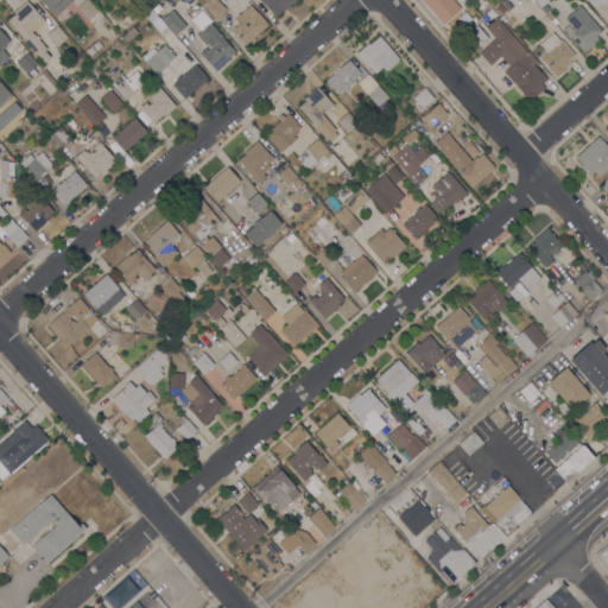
[(7,20),(14,14),(13,12),(27,0),(44,20),(33,30),(32,30),(31,31),(46,49),(44,50),(50,57),(45,62),(7,20)]
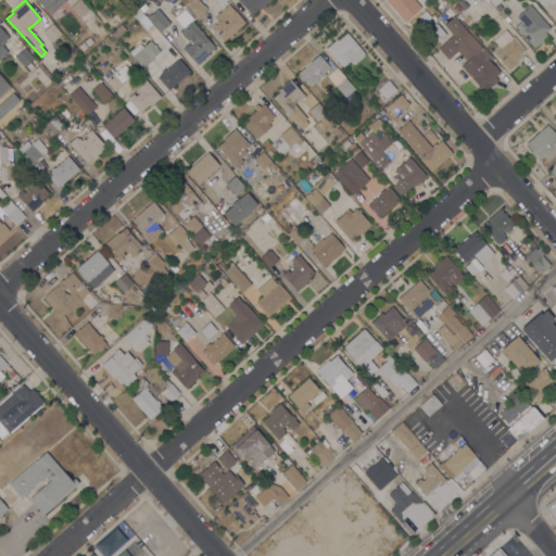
[(66,0),(52,13),(47,8),(45,9),(42,7),(41,8),(39,4),(40,3),(37,0),(66,0)]
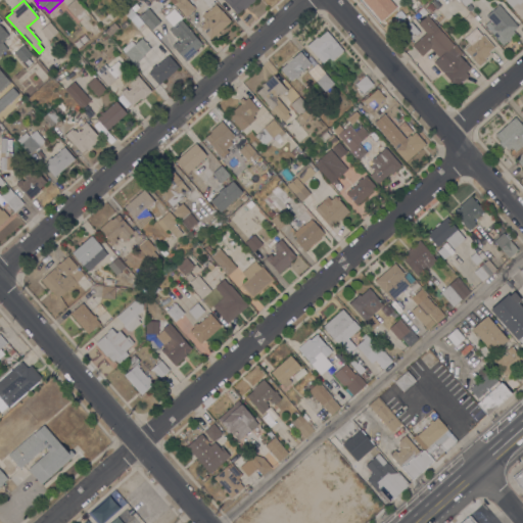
[(73,0),(76,0),(84,8),(83,9),(86,13),(79,19),(76,16),(75,16),(65,6),(73,0)]
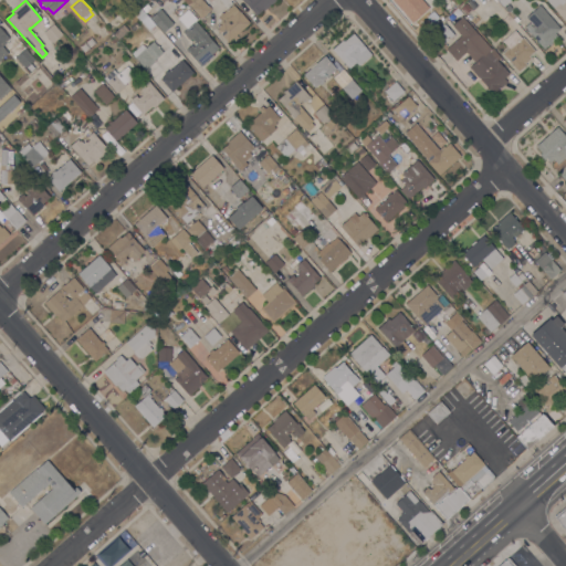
[(202,0),(211,9),(201,18),(188,3),(187,4),(182,0),(202,0)]
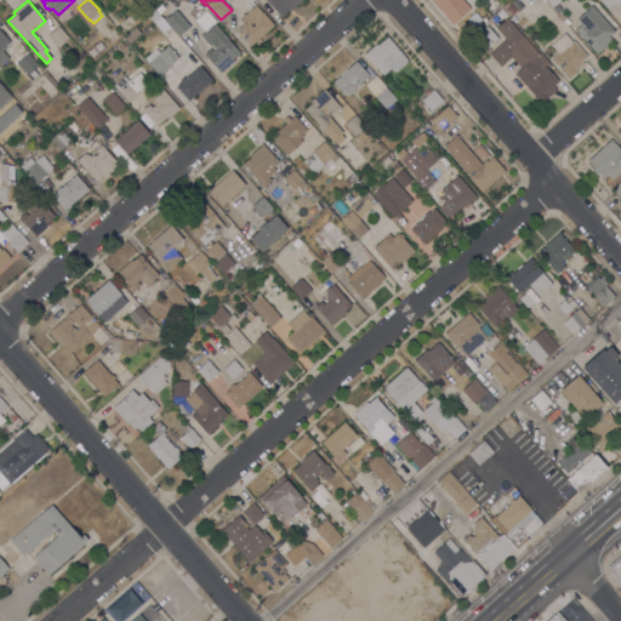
[(301,0),(289,12),(288,10),(280,17),(265,0),(301,0)]
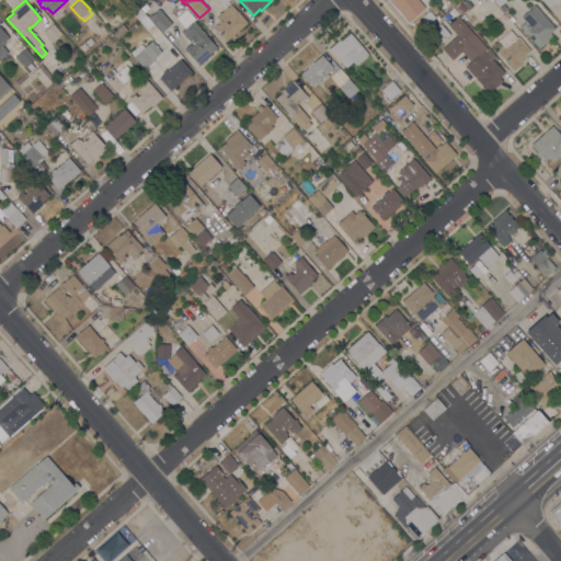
[(418,0),(425,8),(408,23),(388,0),(418,0)]
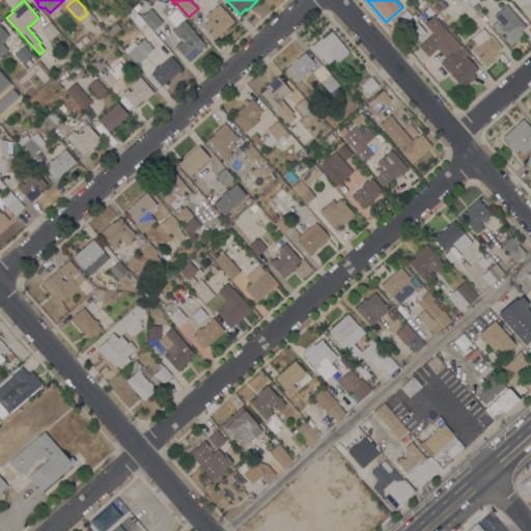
[(530,0),(530,21),(512,0),(530,0)]
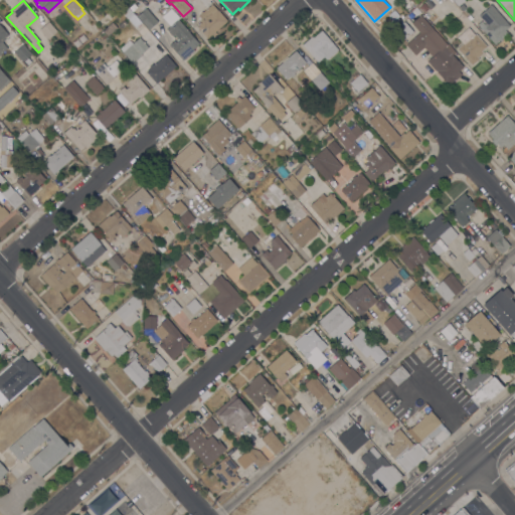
[(207,38),(197,26),(201,22),(200,21),(201,20),(198,16),(200,14),(199,13),(201,11),(202,12),(212,3),(226,21),(207,38)]
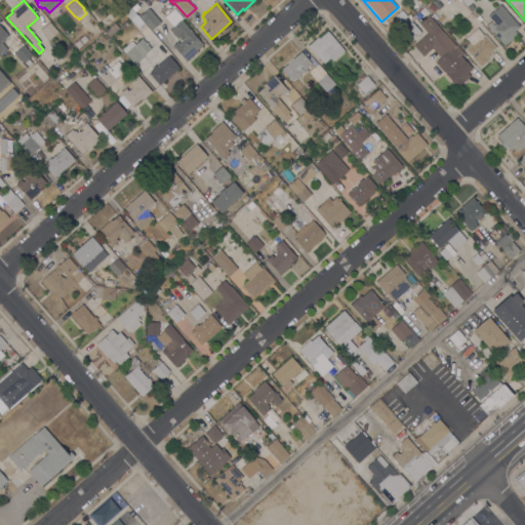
[(437,8),(432,12),(427,7),(432,3),(437,8)]
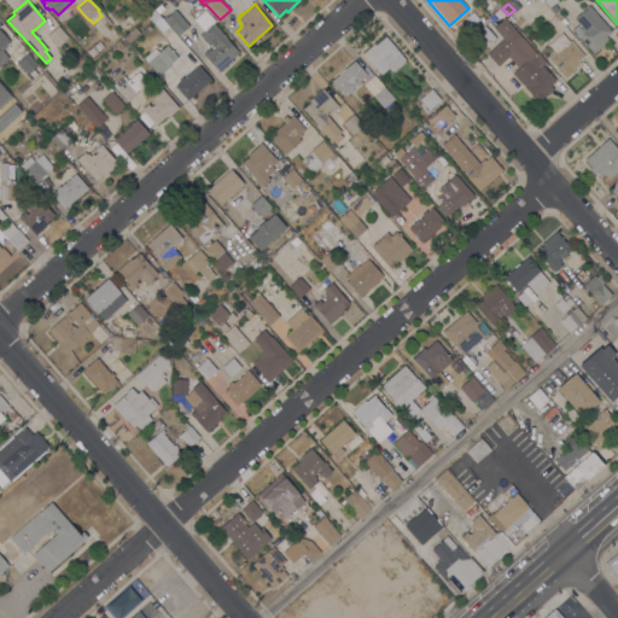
[(611,31),(606,36),(608,40),(594,53),(573,29),(578,24),(573,18),(589,5),(611,31)]
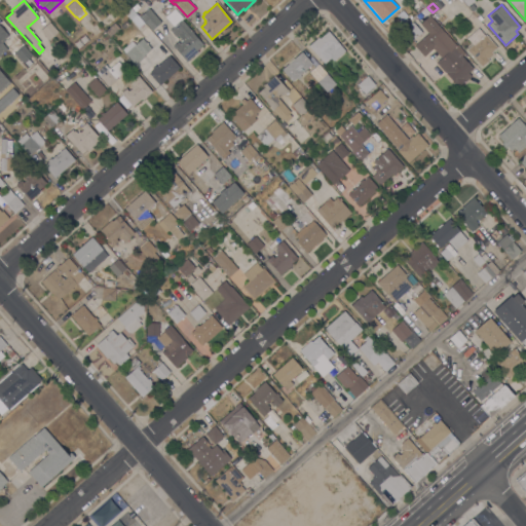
[(124,12),(130,7),(144,23),(139,28),(124,12)]
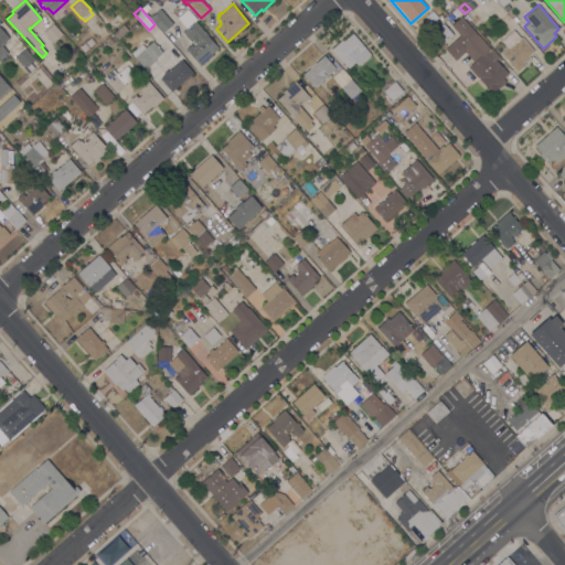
[(173,23),(163,32),(150,18),(160,9),(173,23)]
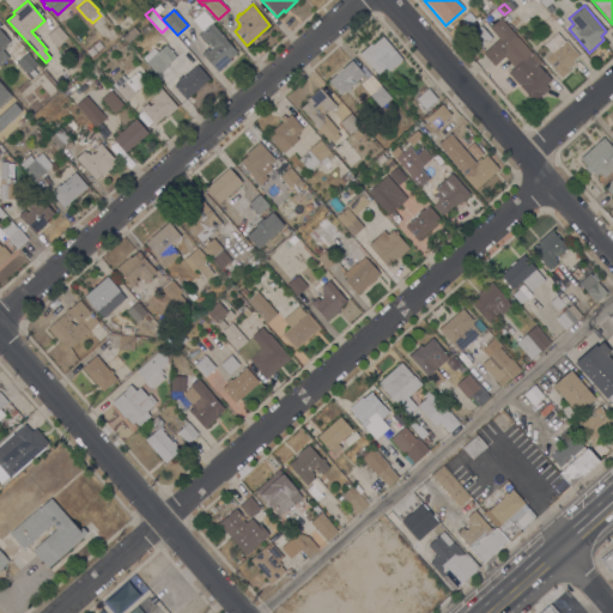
[(213,20),(211,23),(225,38),(236,52),(229,59),(230,60),(217,72),(201,54),(207,48),(210,52),(213,48),(207,42),(205,43),(204,42),(202,43),(200,40),(201,38),(198,35),(202,30),(193,19),(204,10),(213,20)]
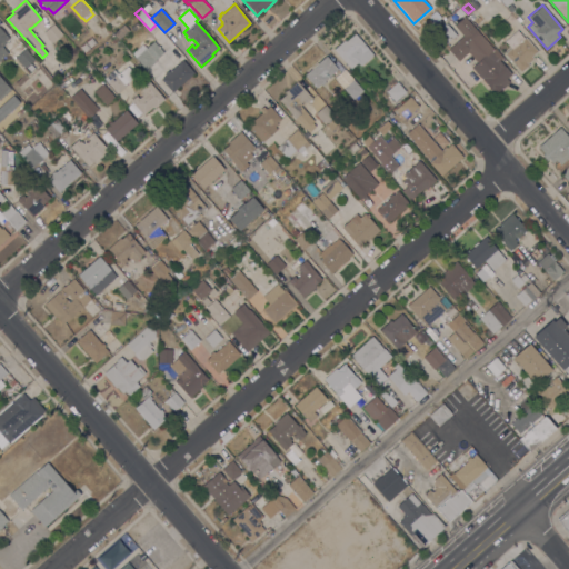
[(468,52),(459,61),(448,49),(463,36),(453,26),(465,17),(493,49),(493,48),(502,58),(499,60),(511,75),(506,79),(510,82),(502,89),(502,88),(495,95),(471,67),(477,62),(468,52)]
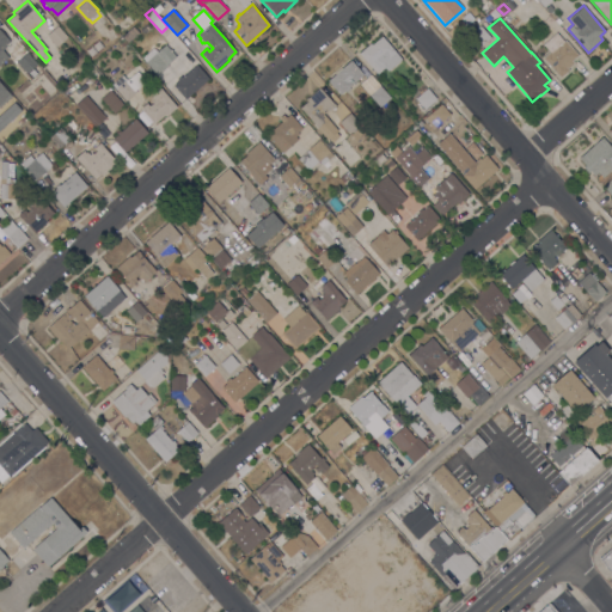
[(47,35),(57,25),(67,37),(60,43),(65,48),(61,51),(47,35)]
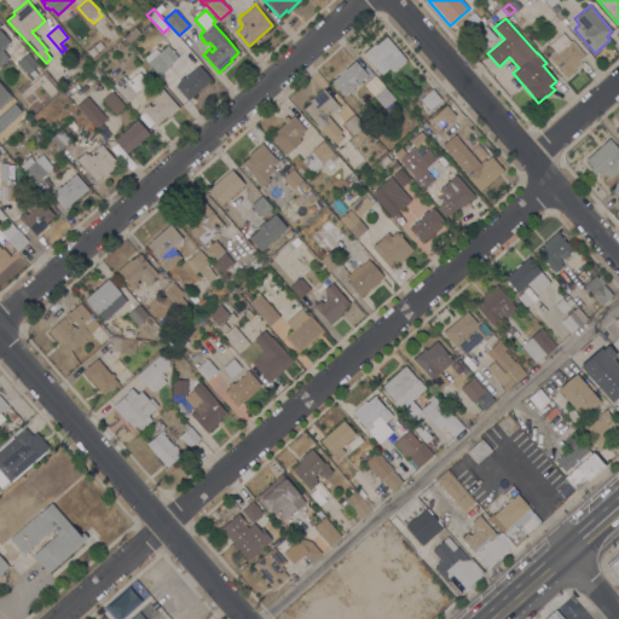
[(492,41),(480,51),(470,40),(485,25),(497,38),(492,41)]
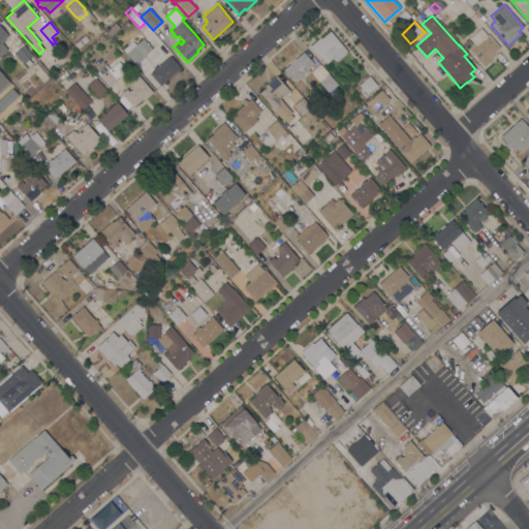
[(115,23),(120,28),(110,36),(105,31),(115,23)]
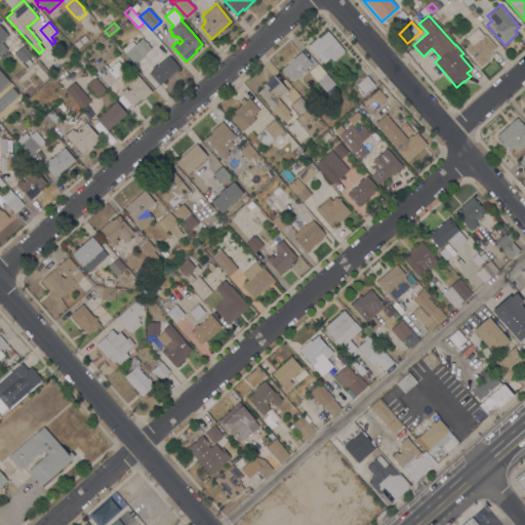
[(0,26),(8,35),(4,39),(5,40),(2,43),(7,49),(0,54),(0,26)]
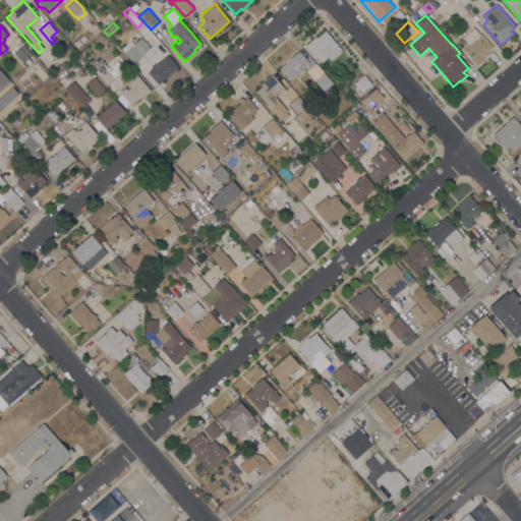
[(491,47),(486,52),(488,53),(483,58),(484,59),(476,66),(462,49),(468,44),(462,38),(473,29),(480,36),(481,35),(491,47)]
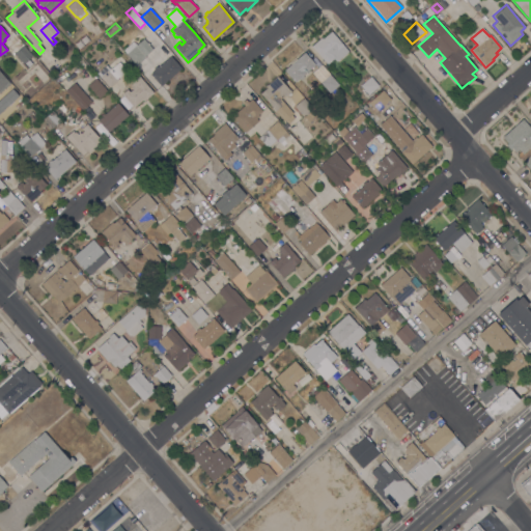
[(311,46),(322,37),(323,38),(331,31),(348,51),(336,61),(334,58),(328,64),(311,46)]
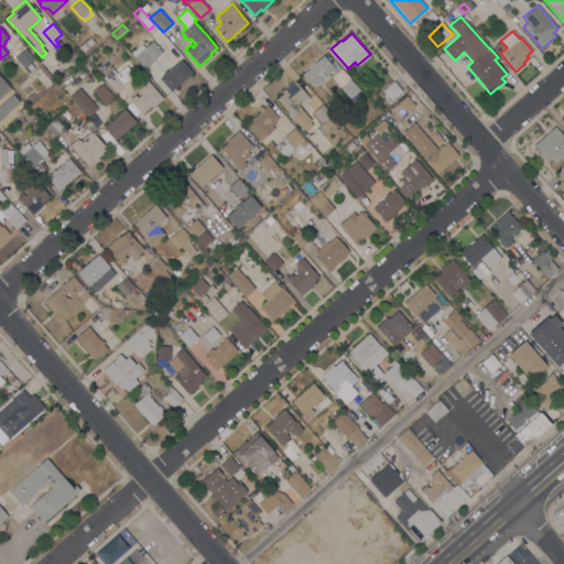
[(95,43),(89,47),(84,41),(89,36),(95,43)]
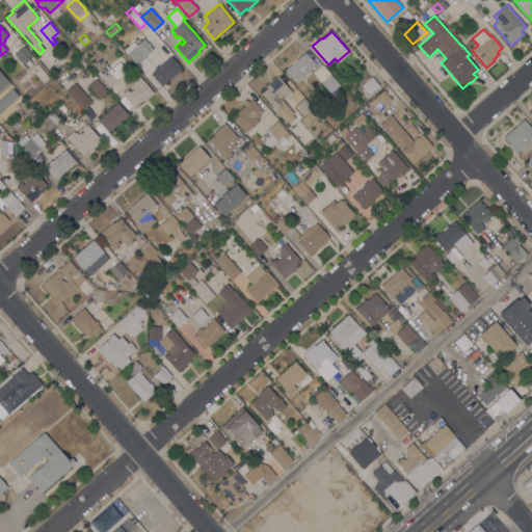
[(84,46),(79,50),(74,43),(79,38),(84,46)]
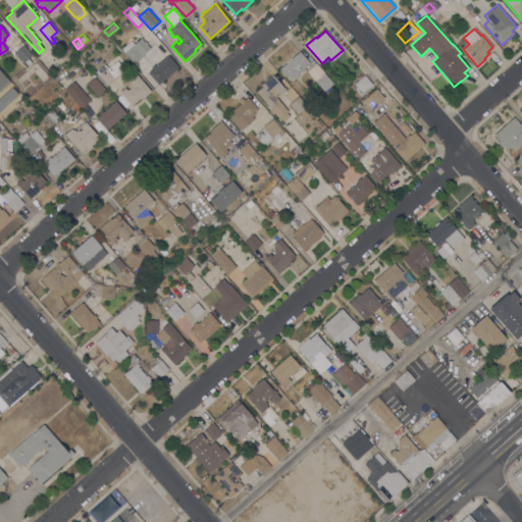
[(121,49),(131,41),(134,44),(141,38),(150,48),(143,55),(144,56),(135,63),(124,52),(121,49)]
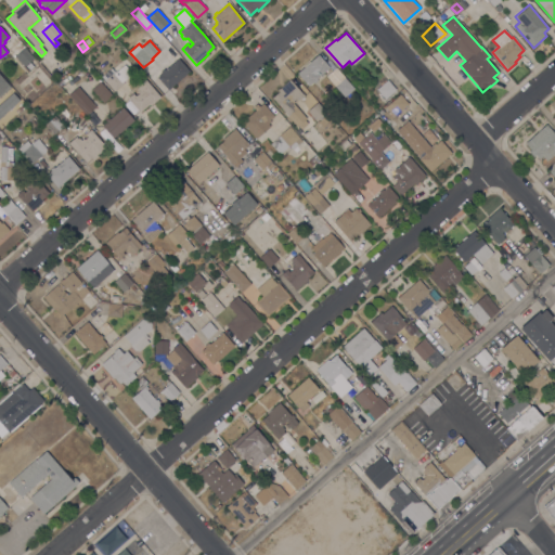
[(33,57),(24,66),(14,56),(24,48),(33,57)]
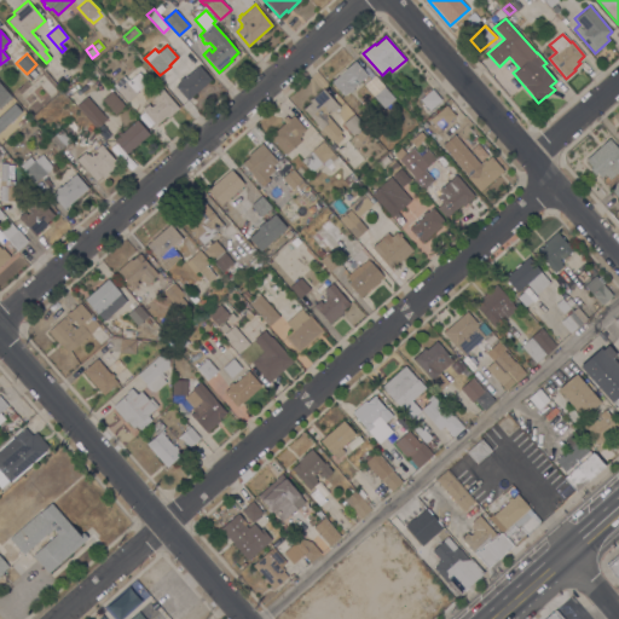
[(356,61),(368,75),(352,88),(353,90),(351,93),(350,92),(343,96),(331,82),(356,61)]
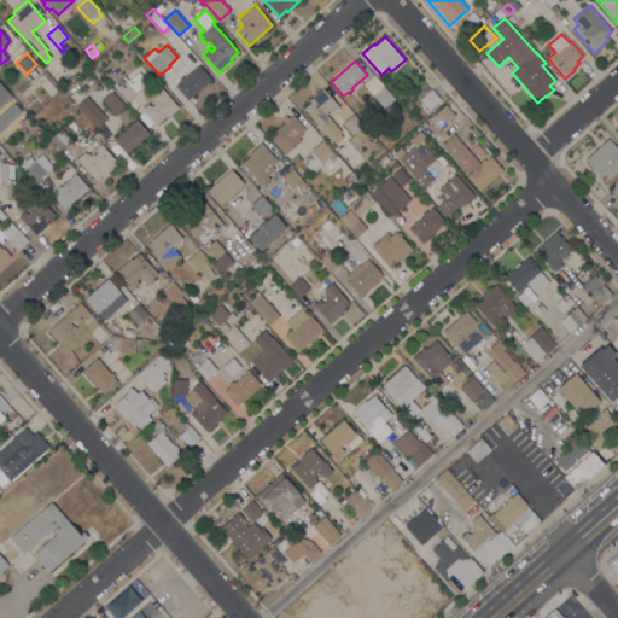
[(187,100),(175,86),(180,81),(179,80),(182,77),(182,79),(198,65),(211,80),(187,100)]
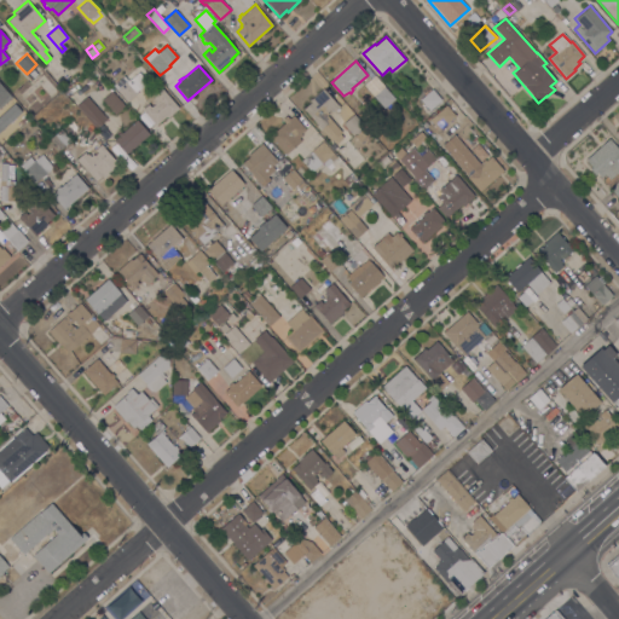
[(116,90),(127,80),(128,80),(142,68),(146,73),(140,79),(146,86),(127,102),(116,90)]
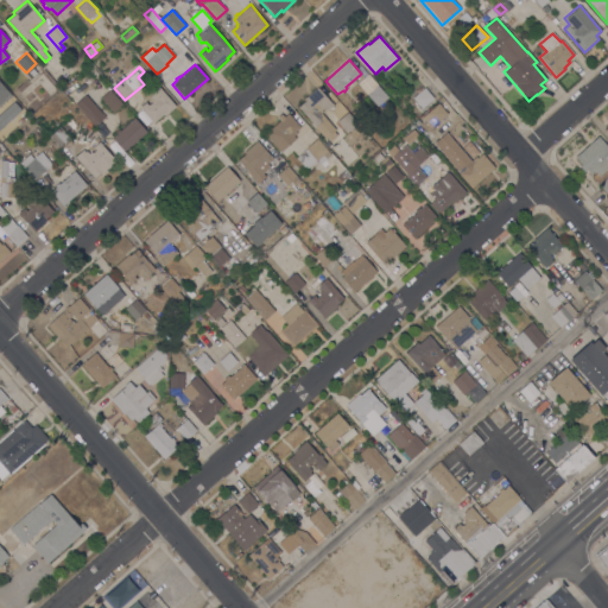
[(0,106),(0,83),(10,94),(8,99),(0,106)]
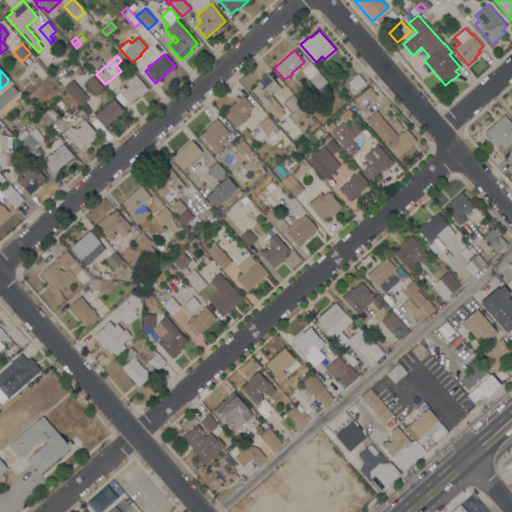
[(148,89),(138,98),(137,96),(129,104),(117,90),(122,86),(125,89),(128,86),(127,85),(129,83),(127,81),(128,80),(126,77),(132,71),(148,89)]
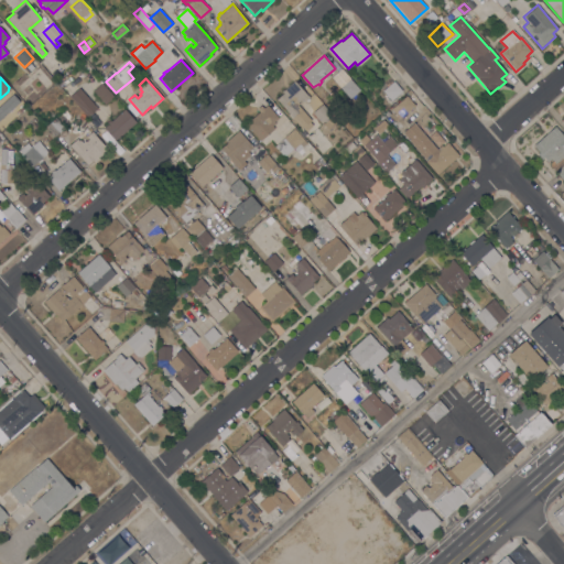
[(359,90),(349,99),(340,88),(349,79),(359,90)]
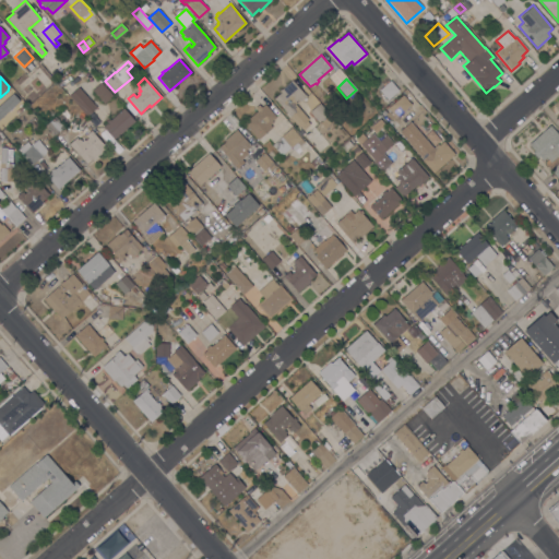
[(281,93),(280,91),(292,80),(306,96),(305,97),(307,99),(305,100),(304,99),(301,102),(298,98),(295,102),(296,103),(295,104),(309,119),(307,120),(310,125),(304,130),(301,126),(299,128),(274,98),(281,93)]
